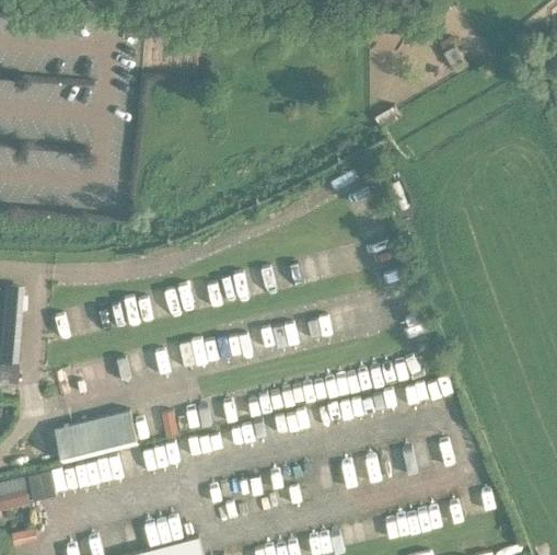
[(298,103),(285,105),(287,119),(300,117),(298,103)]
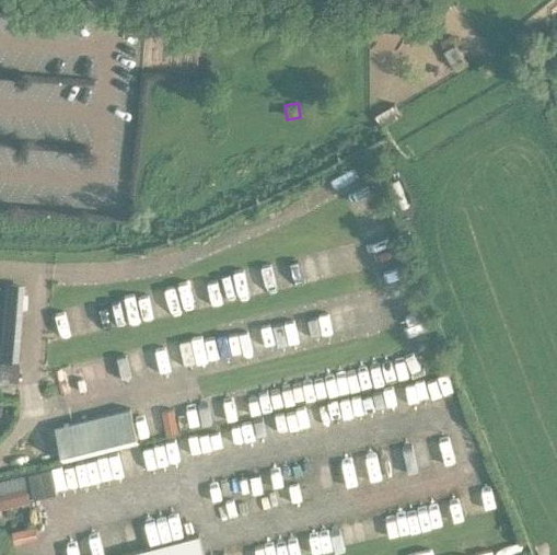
[(130,412),(55,430),(62,463),(138,444),(130,412)]
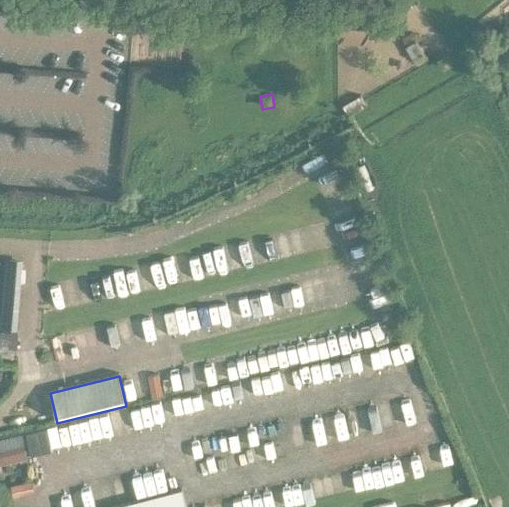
[(158,377),(148,379),(152,399),(163,397),(158,377)]
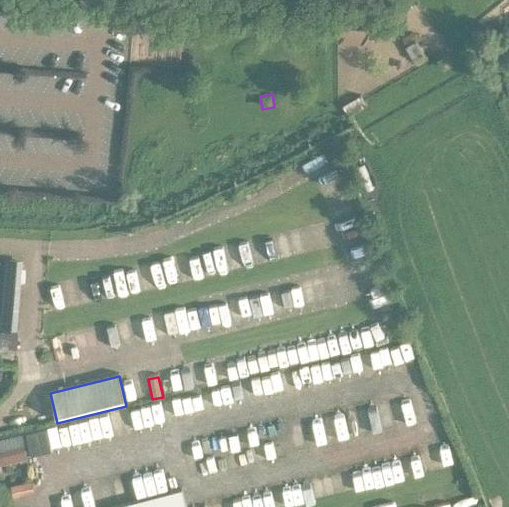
[(46,433),(37,435),(42,456),(50,454),(46,433)]
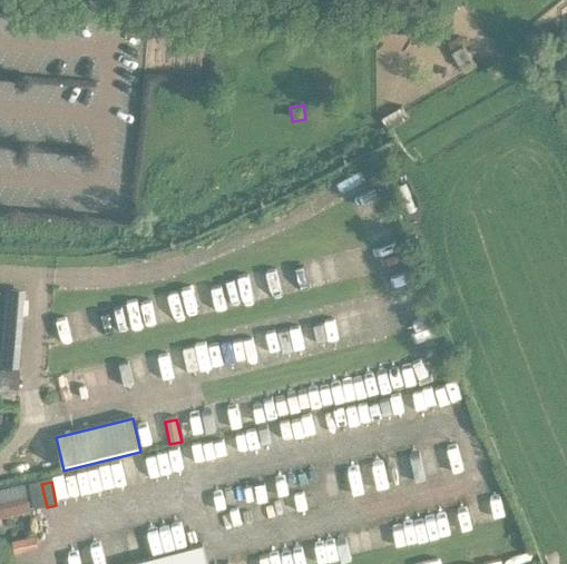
[(25,486),(0,492),(0,517),(1,518),(29,512),(31,511),(26,486),(25,486)]
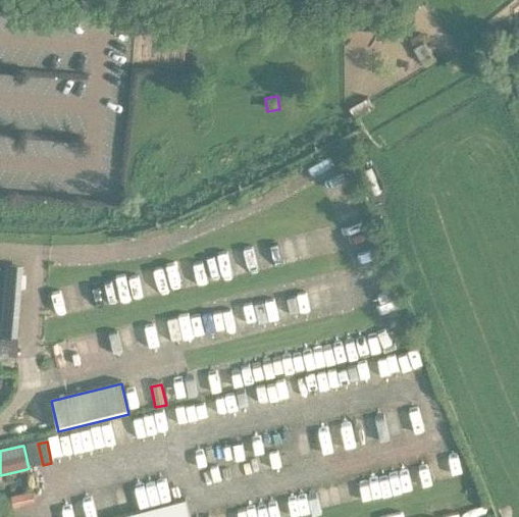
[(36,504),(33,492),(11,497),(14,509),(36,504)]
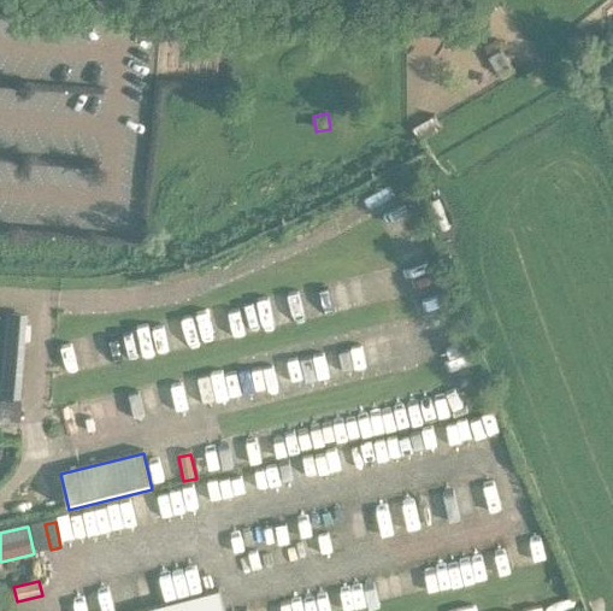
[(223,610),(218,593),(151,610),(223,610)]
